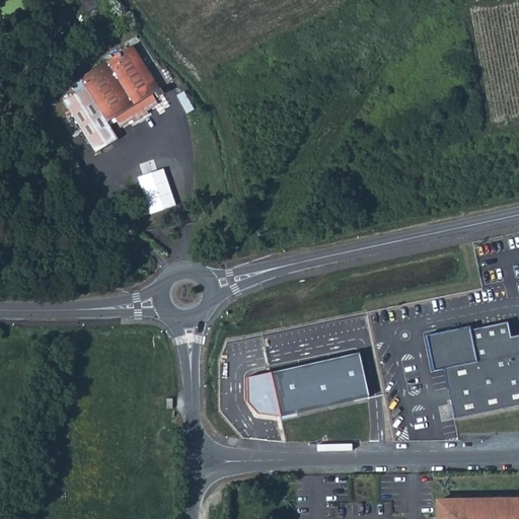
[(64,103),(86,137),(98,154),(120,140),(108,124),(116,120),(122,129),(133,122),(135,124),(148,115),(147,113),(158,104),(152,95),(154,93),(157,97),(162,94),(132,48),(81,81),(86,88),(64,103)]
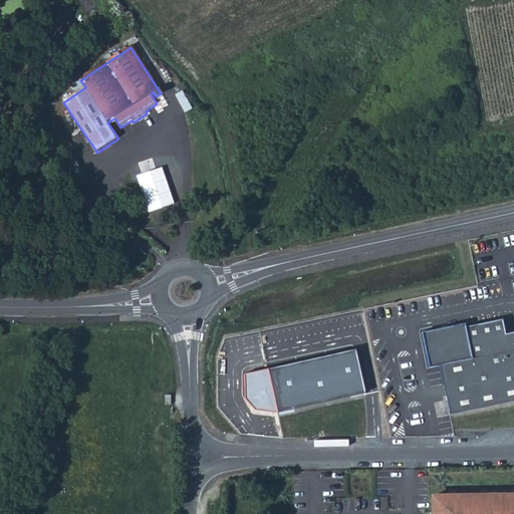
[(163,168),(137,177),(149,213),(175,205),(163,168)]
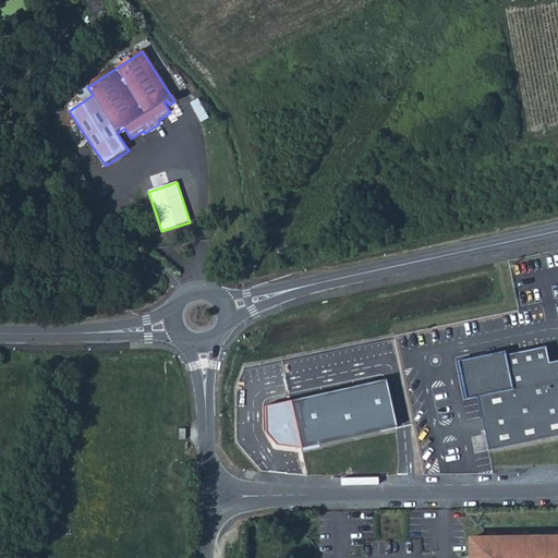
[(465,399),(476,397),(483,423),(488,450),(557,435),(557,360),(547,363),(545,349),(505,358),(505,355),(458,364),(465,399)]
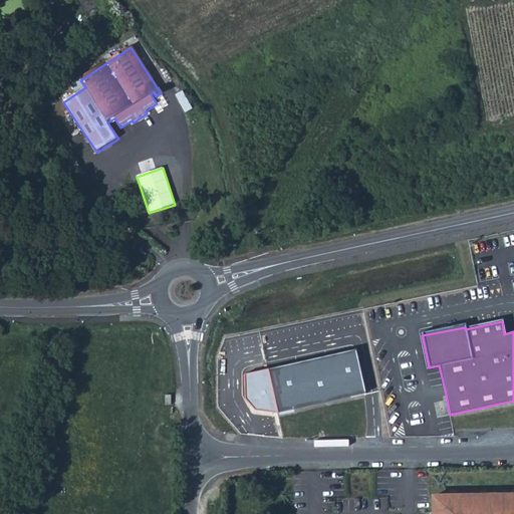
[(336,354),(246,374),(245,398),(255,410),(278,413),(366,393),(354,351),(336,354)]
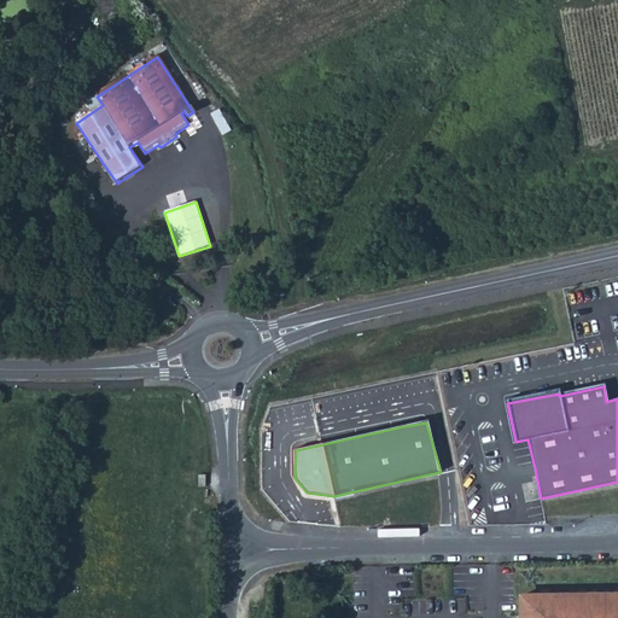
[(520,617),(617,617),(617,595),(520,598),(520,617)]
